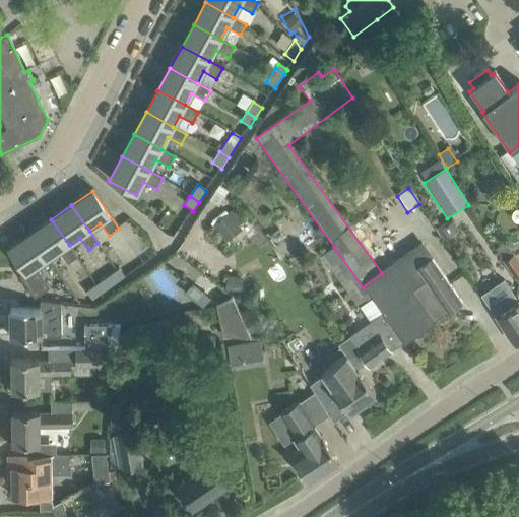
[(234,211),(213,227),(225,244),(242,232),(239,228),(244,223),(234,211)]
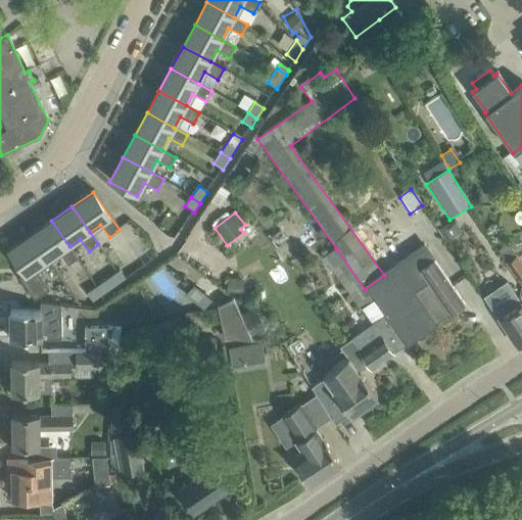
[(69,246),(51,221),(30,236),(47,262),(59,253),(67,266),(78,258),(69,246)]
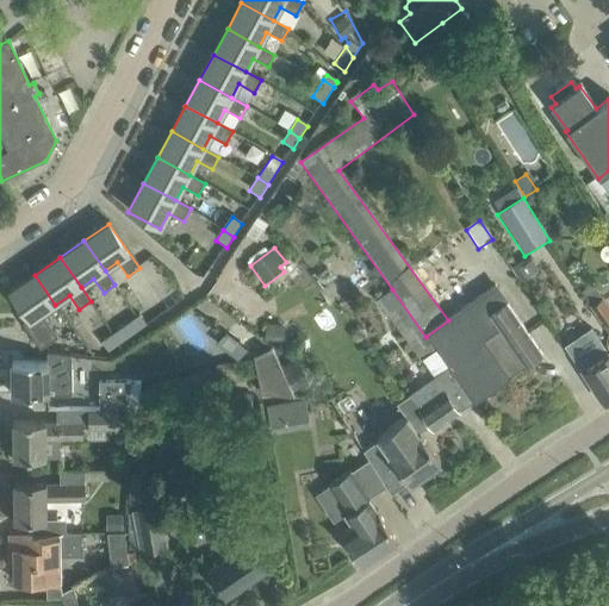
[(513,272),(519,282),(521,286),(533,277),(538,272),(530,261),(523,261),(510,269),(513,272)]
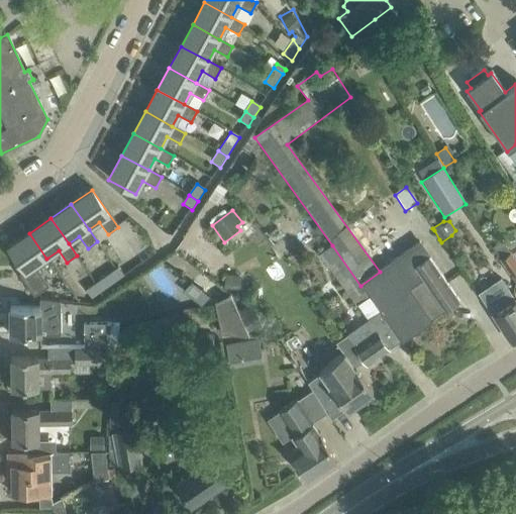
[(34,267),(46,259),(29,233),(7,247),(23,272),(18,275),(33,297),(48,287),(34,267)]
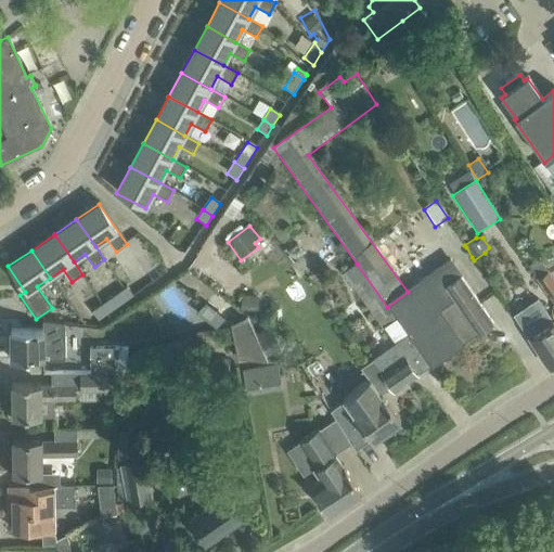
[(553,281),(539,259),(528,267),(553,303),(553,304),(553,281)]
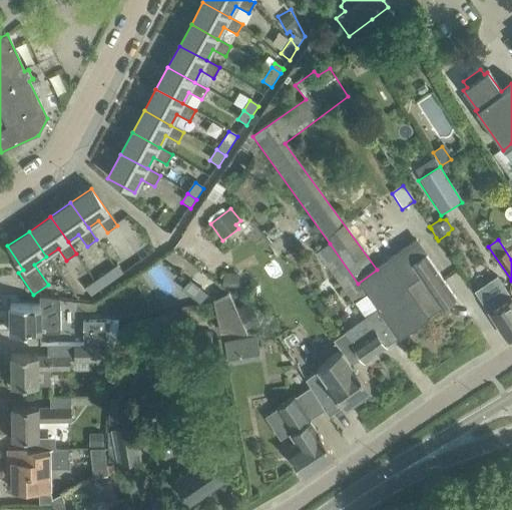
[(387,283),(367,297),(398,340),(455,300),(444,283),(415,242),(402,251),(390,261),(399,274),(387,283)]
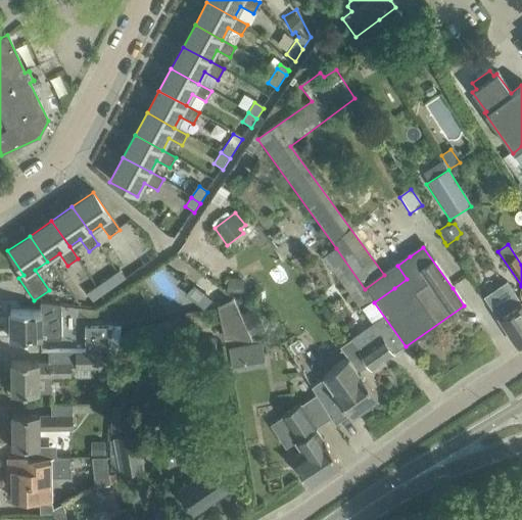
[(336,248),(323,260),(361,312),(363,311),(373,325),(350,340),(340,347),(349,361),(359,373),(369,367),(372,370),(406,346),(374,302),(365,289),(336,248)]
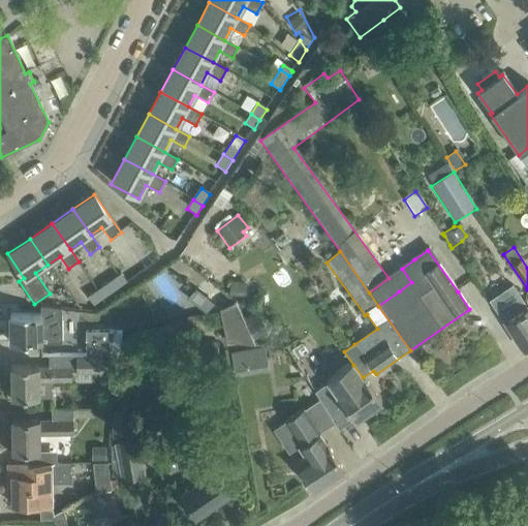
[(103,300),(116,290),(126,283),(120,275),(97,291),(103,300)]
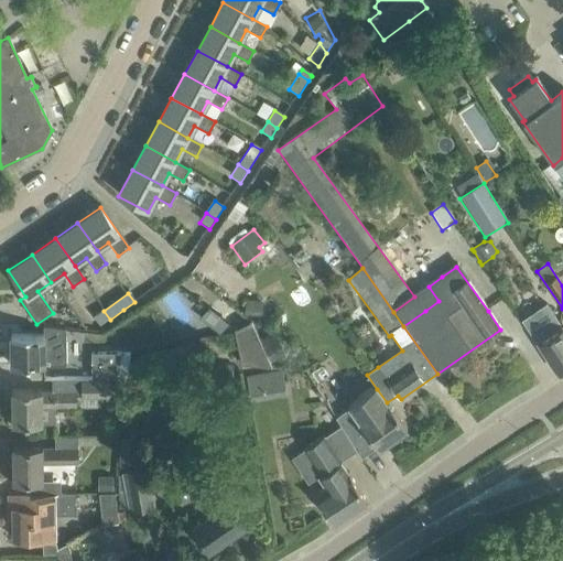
[(561,328),(553,317),(543,324),(527,300),(511,310),(520,323),(522,321),(558,375),(562,370),(562,330),(562,327),(561,328)]
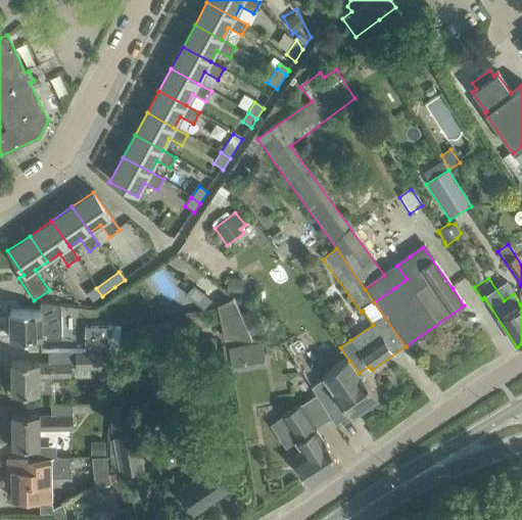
[(244,282),(228,279),(226,292),(242,295),(244,282)]
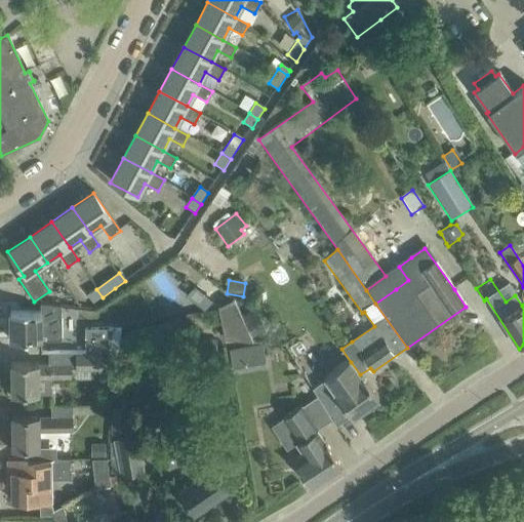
[(108,306),(103,297),(96,289),(87,295),(98,312),(108,306)]
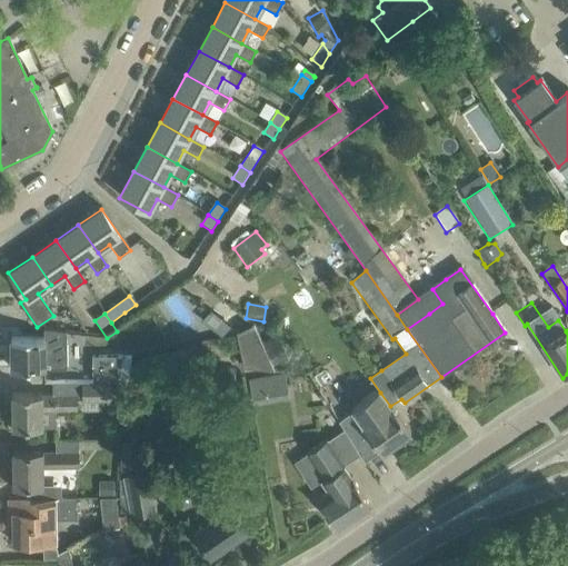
[(275,371),(252,325),(236,333),(243,367),(275,371)]
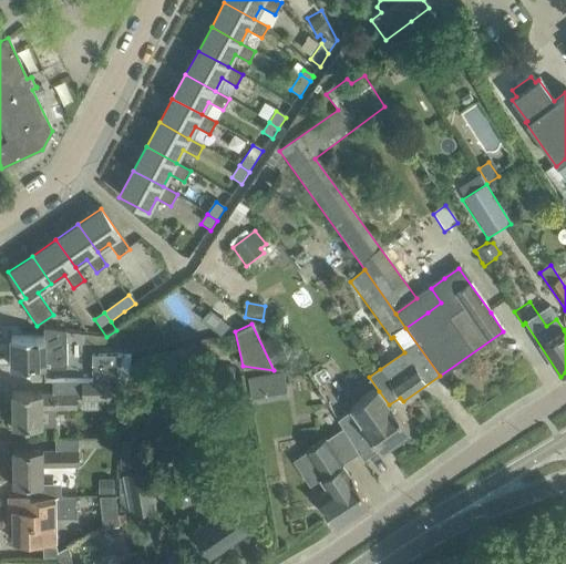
[(261,341),(273,366),(287,359),(276,335),(261,341)]
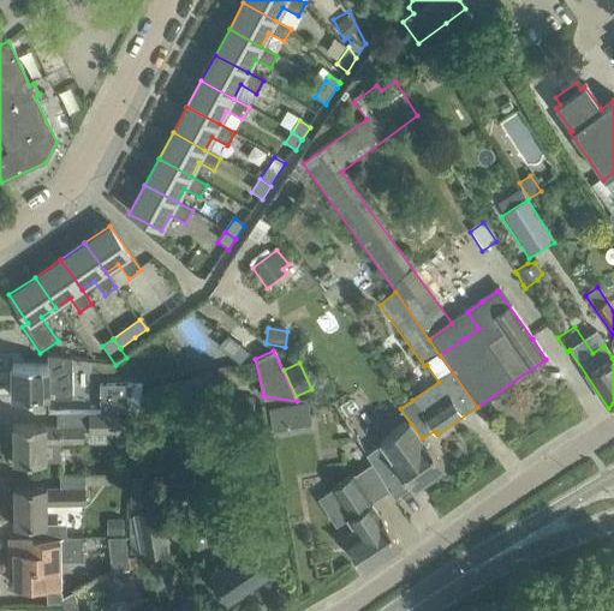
[(12,401),(47,400),(48,400),(47,379),(71,379),(71,366),(47,366),(12,366),(12,401)]
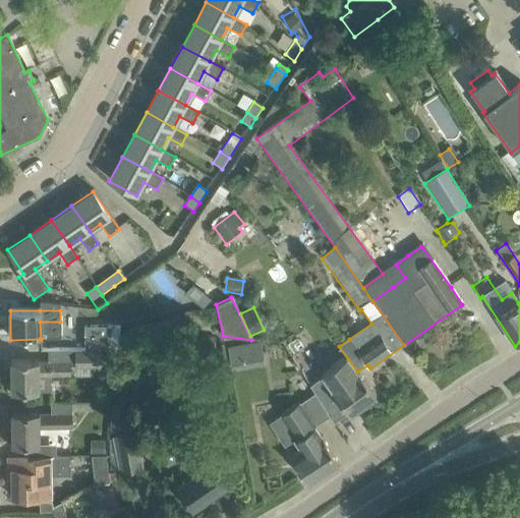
[(84,351),(90,350),(117,350),(117,328),(84,328),(84,351)]
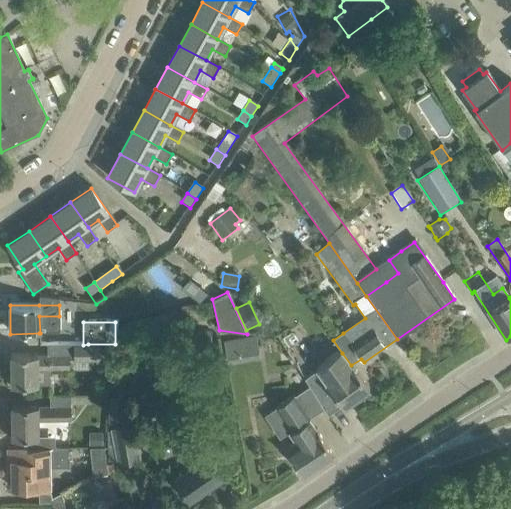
[(121,331),(119,349),(141,351),(143,334),(121,331)]
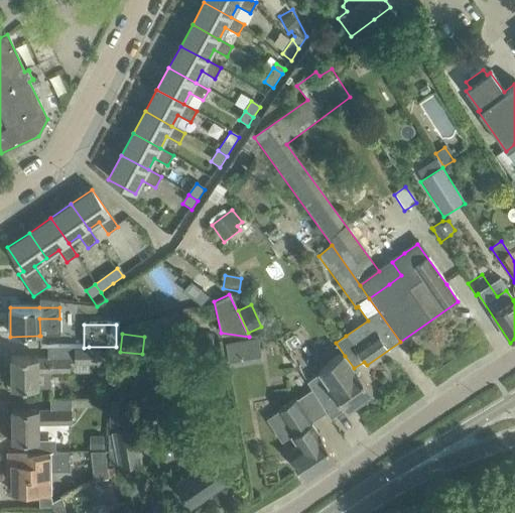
[(238,344),(225,346),(229,369),(242,367),(240,357),(238,344)]
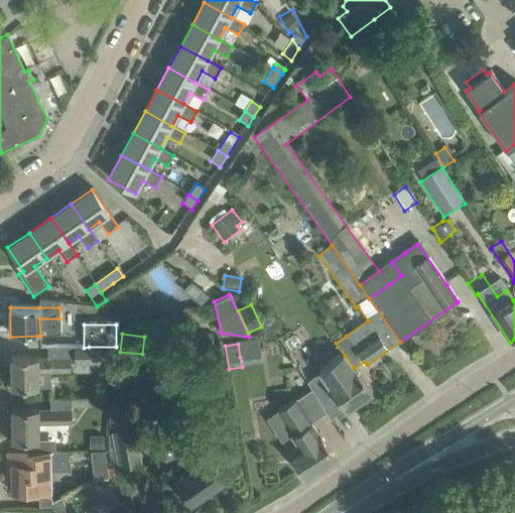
[(81,361),(90,361),(89,347),(84,348),(47,348),(47,359),(11,359),(11,389),(50,389),(50,373),(82,373),(81,361)]
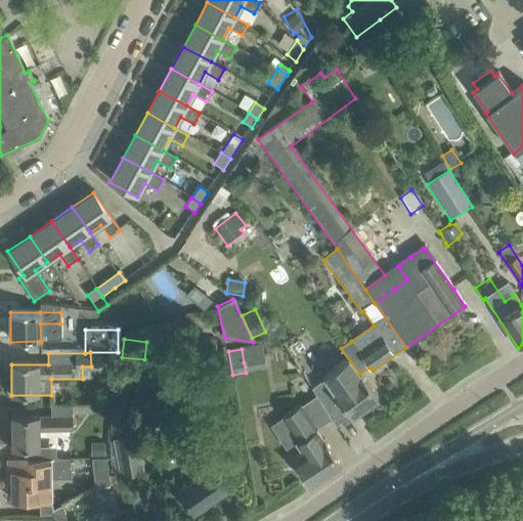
[(314,386),(311,389),(315,396),(331,421),(336,427),(350,417),(351,418),(378,399),(365,383),(359,374),(350,361),(337,371),(314,386)]
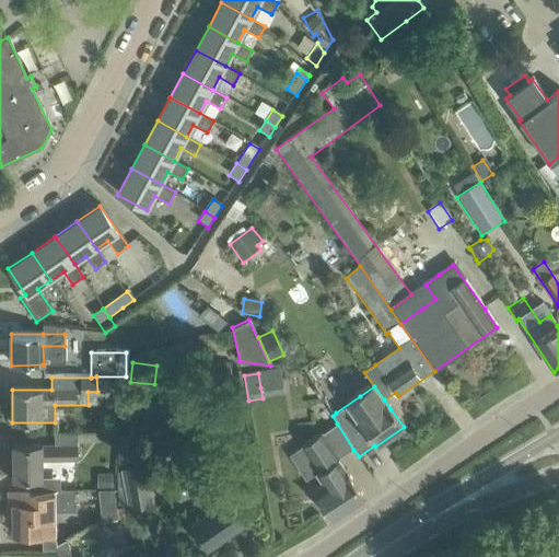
[(321,433),(301,447),(319,474),(325,471),(330,480),(313,492),(319,502),(325,511),(332,521),(364,499),(358,489),(352,482),(338,460),(353,450),(337,424),(321,433)]
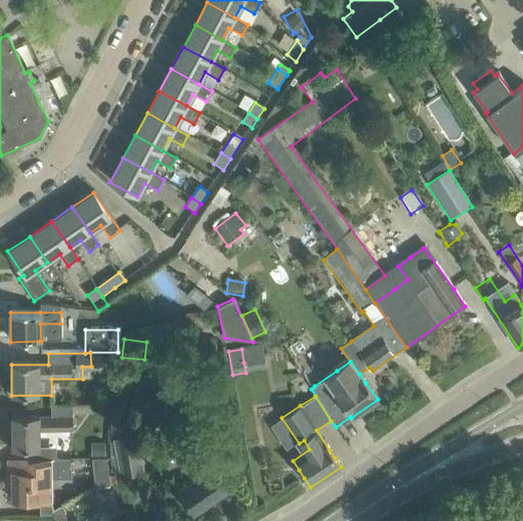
[(73,432),(73,416),(86,416),(86,406),(50,407),(51,418),(11,418),(12,448),(27,448),(27,462),(34,461),(56,461),(56,460),(56,448),(39,448),(39,432),(73,432)]
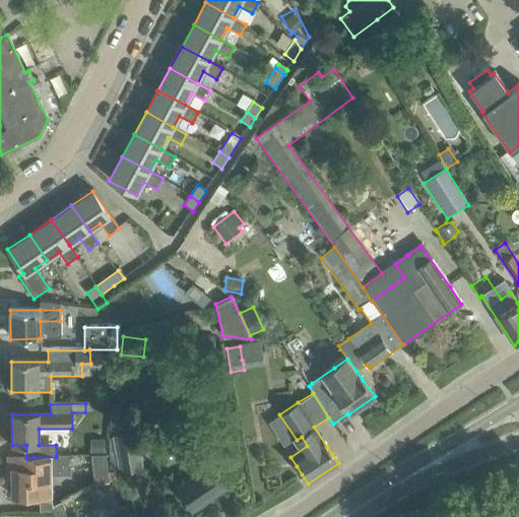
[(143,468),(136,432),(130,433),(131,408),(114,407),(112,438),(119,473),(143,468)]
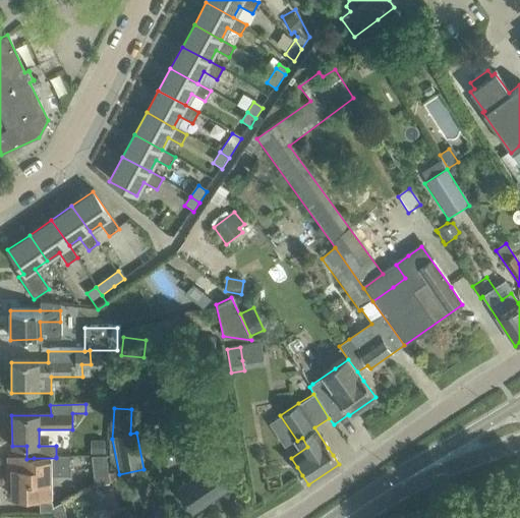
[(207,462),(194,445),(182,426),(167,438),(179,455),(177,456),(192,477),(177,488),(192,511),(225,487),(208,462),(207,462)]
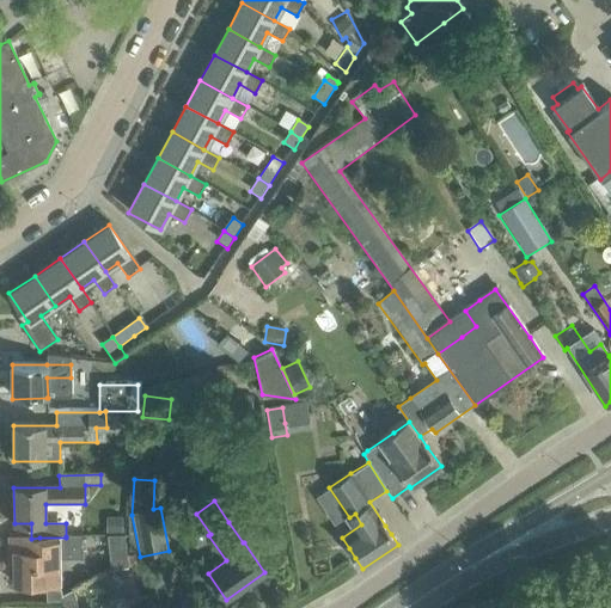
[(123,520),(107,519),(105,535),(123,535),(123,520)]
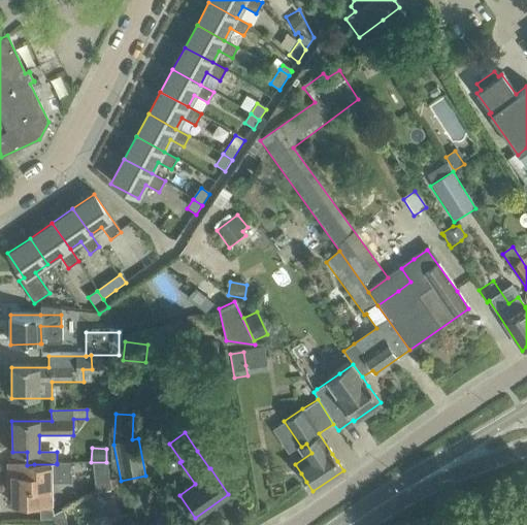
[(39,511),(40,511),(39,483),(70,483),(70,463),(57,463),(57,464),(34,464),(34,477),(12,477),(12,506),(24,506),(24,511),(39,511)]
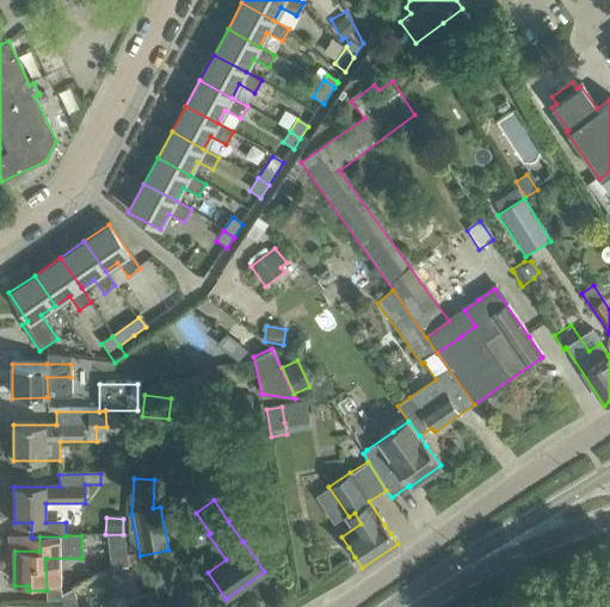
[(128,557),(124,536),(108,538),(112,571),(137,568),(136,556),(128,557)]
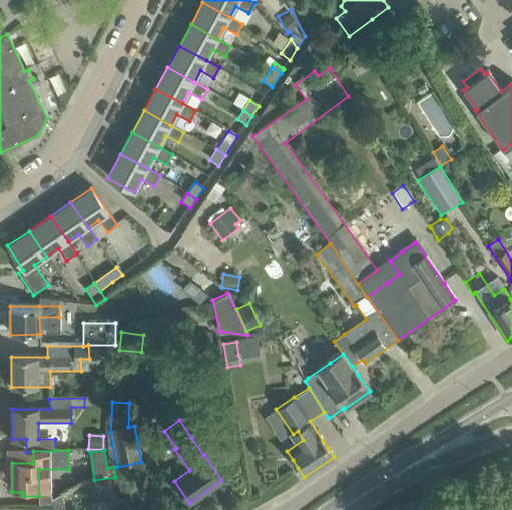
[(39,496),(38,496),(38,505),(52,505),(51,501),(51,496),(39,496)]
